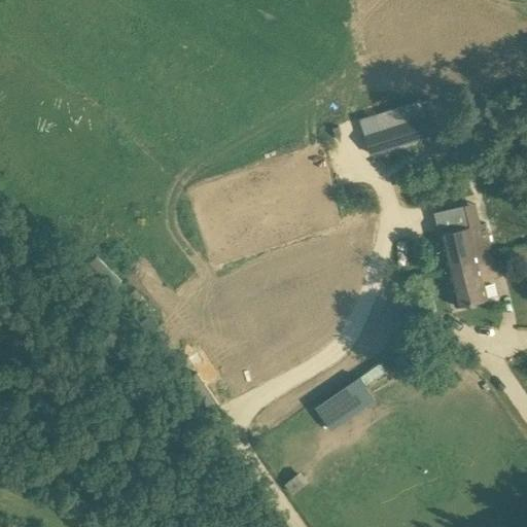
[(371,154),(432,135),(426,115),(364,135),(371,154)]
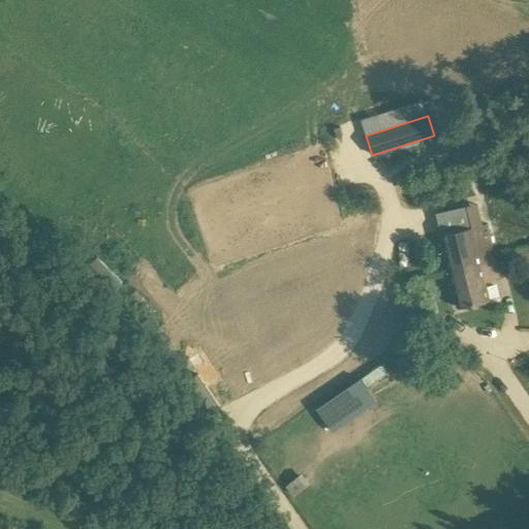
[(449,273),(469,268),(466,252),(462,253),(461,249),(476,245),(479,257),(494,254),(487,222),(480,224),(475,203),(438,212),(442,234),(441,234),(449,273)]
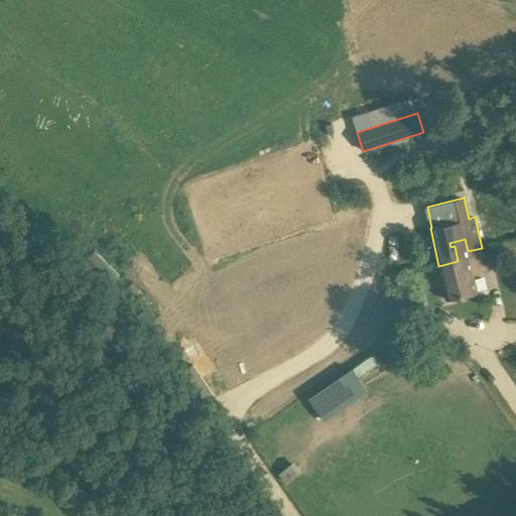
[(455,246),(458,261),(438,266),(446,299),(478,292),(473,273),(487,270),(485,260),(482,248),(468,251),(465,239),(449,243),(450,247),(455,246)]
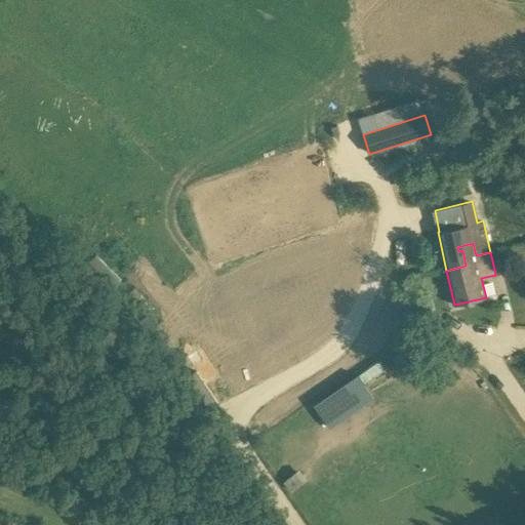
[(430,294),(416,296),(420,315),(433,312),(430,294)]
